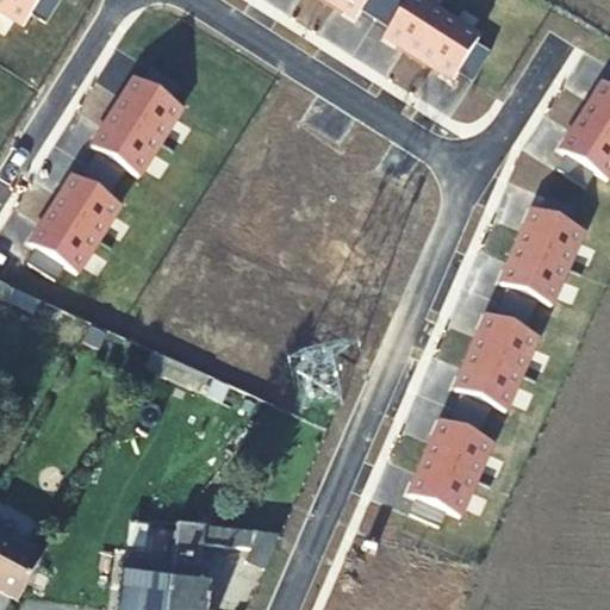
[(0,0),(0,11),(24,27),(31,16),(45,24),(61,0),(0,0)]
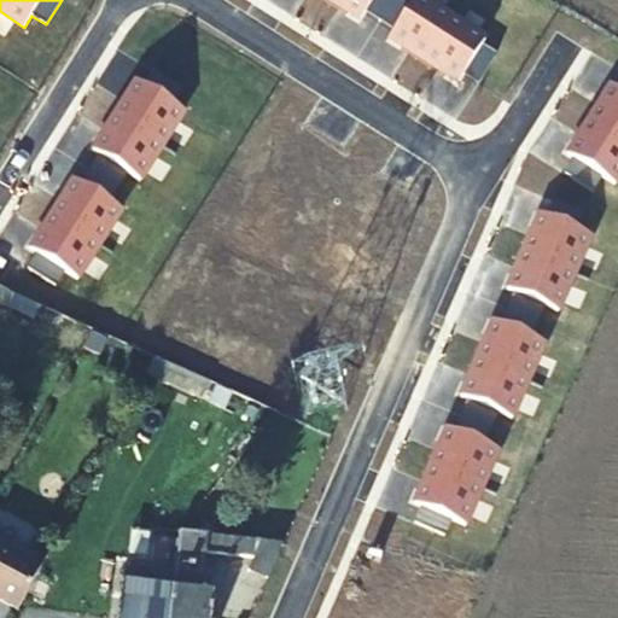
[(330,0),(361,19),(365,13),(380,23),(394,0),(330,0)]
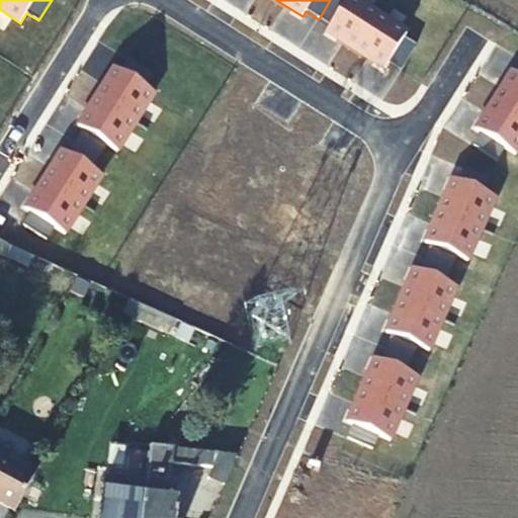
[(377,17),(351,0),(347,0),(345,3),(340,0),(330,0),(319,19),(330,26),(327,31),(356,51),(377,17)]
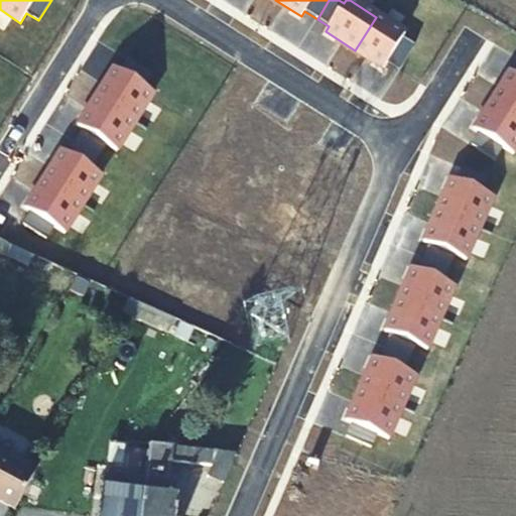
[(405,35),(376,17),(355,50),(384,69),(387,63),(399,71),(414,47),(402,39),(405,35)]
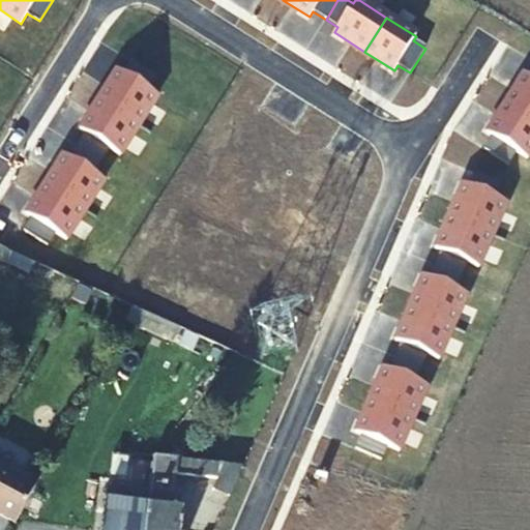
[(118,70),(98,100),(139,126),(158,96),(147,89),(155,77),(130,61),(123,74),(118,70)]
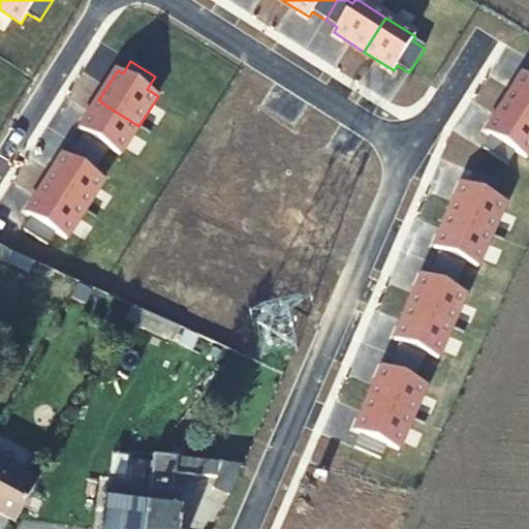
[(524,73),(504,103),(528,119),(528,76),(528,78),(524,73)]
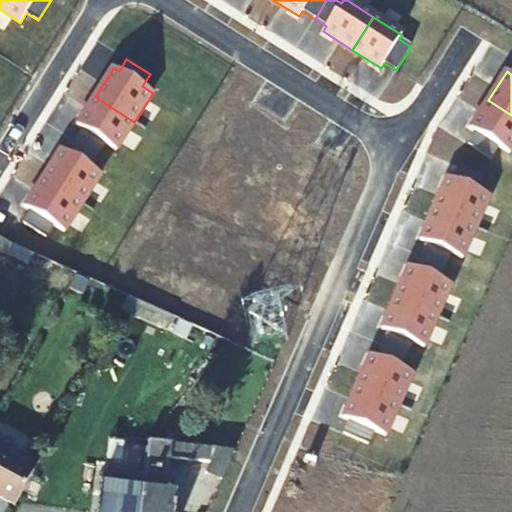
[(134,122),(95,97),(77,126),(82,129),(74,141),(98,156),(105,144),(116,151),(134,122)]
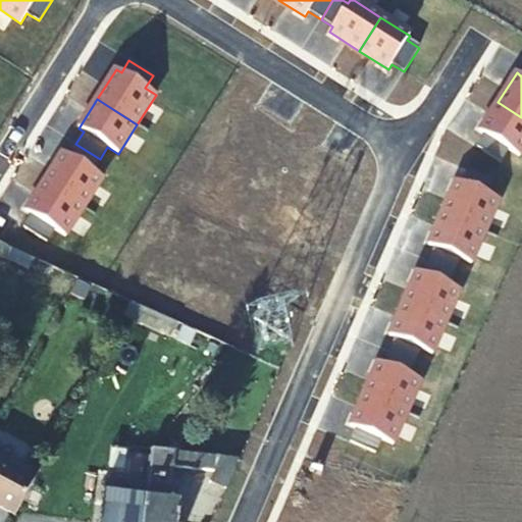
[(521,152),(521,117),(498,102),(479,133),(484,136),(477,148),(501,162),(508,151),(519,157),(521,152)]
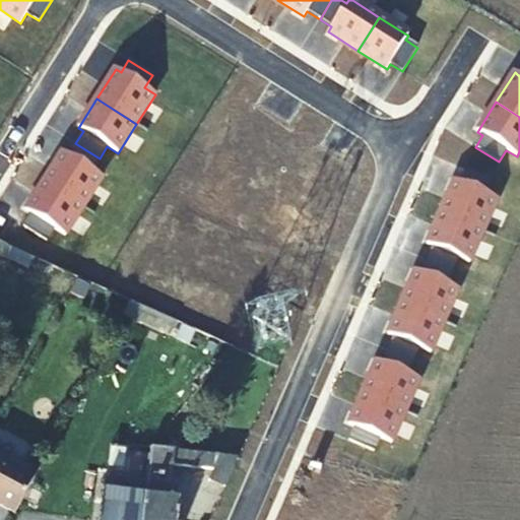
[(63,152),(44,182),(84,206),(103,178),(91,171),(100,158),(75,143),(68,155),(63,152)]
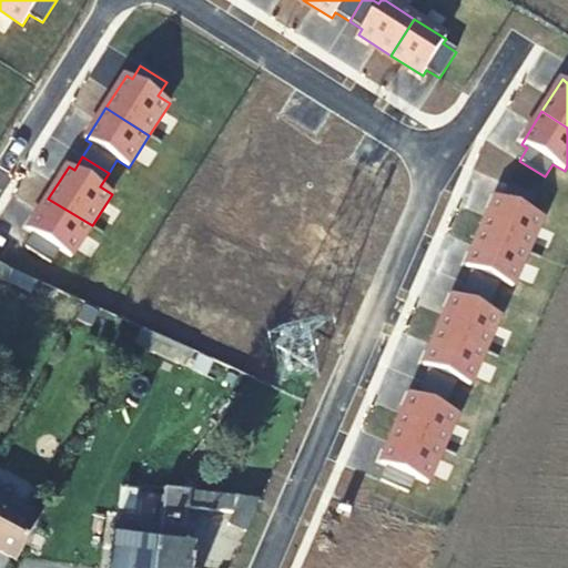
[(496,198),(480,232),(528,253),(543,217),(530,212),(536,199),(508,186),(501,201),(496,198)]
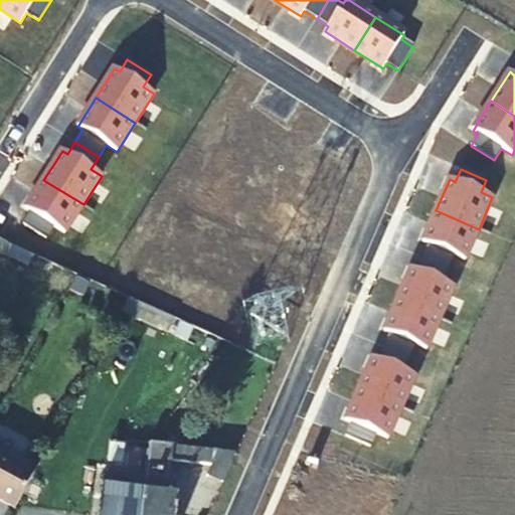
[(83,204),(43,180),(25,209),(30,212),(23,224),(46,239),(53,227),(64,234),(83,204)]
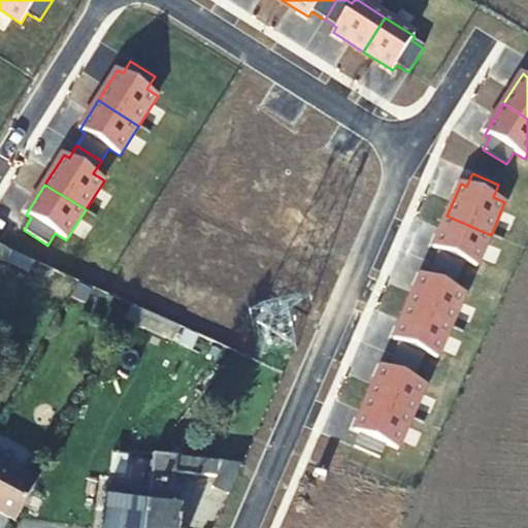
[(491,235),(447,216),(433,249),(438,251),(433,264),(459,275),(465,262),(476,267),(491,235)]
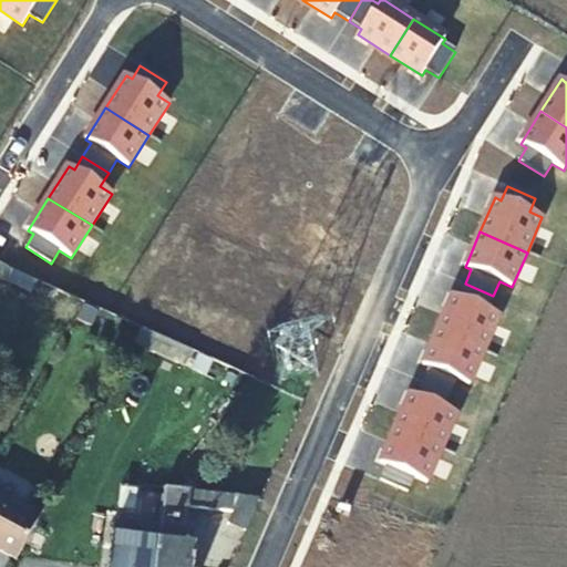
[(452,296),(437,330),(485,351),(500,316),(487,310),(493,296),(465,284),(459,298),(452,296)]
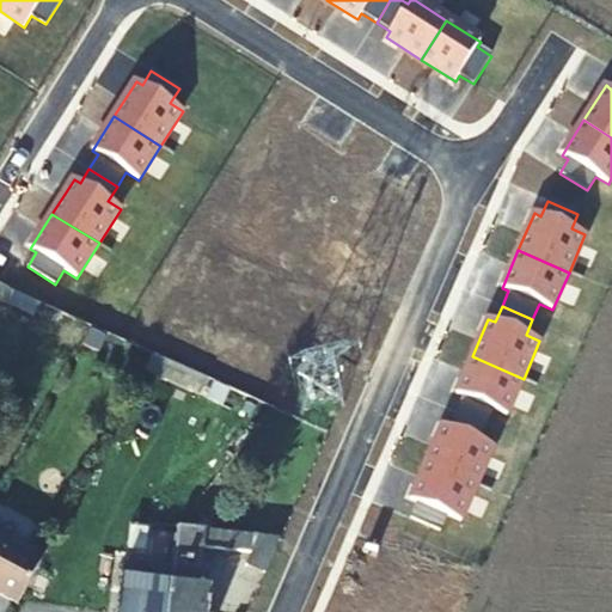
[(487,426),(493,410),(507,416),(524,379),(472,356),(456,395),(463,397),(456,412),(487,426)]
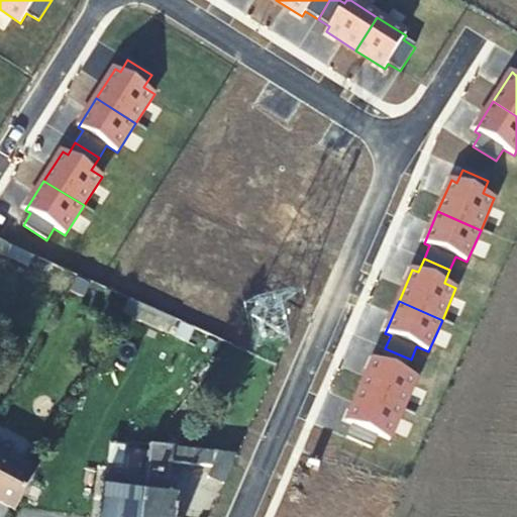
[(374,359),(360,391),(403,409),(416,378),(405,373),(411,359),(385,348),(380,362),(374,359)]
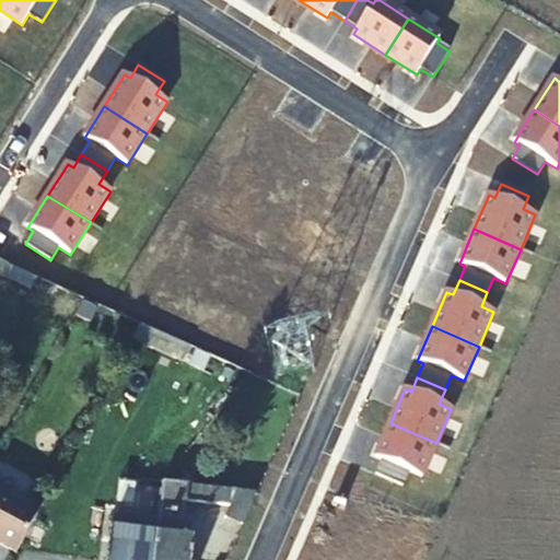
[(436,443),(391,423),(375,458),(381,461),(375,475),(403,487),(409,473),(421,478),(436,443)]
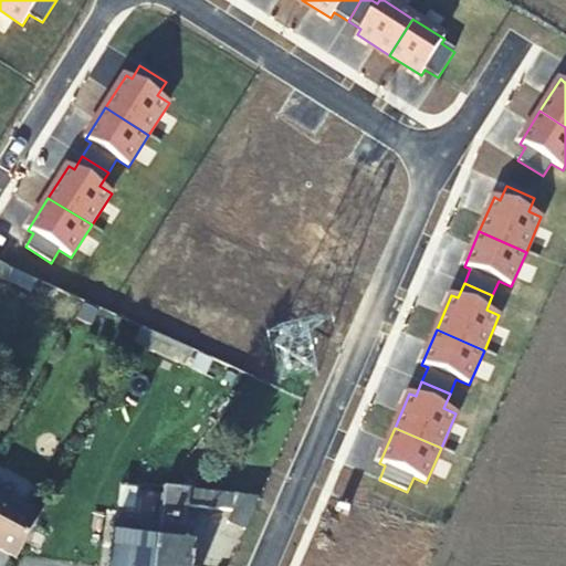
[(154,565),(164,489),(158,488),(161,451),(146,449),(142,485),(116,482),(113,502),(137,504),(133,540),(112,537),(107,565),(154,565)]
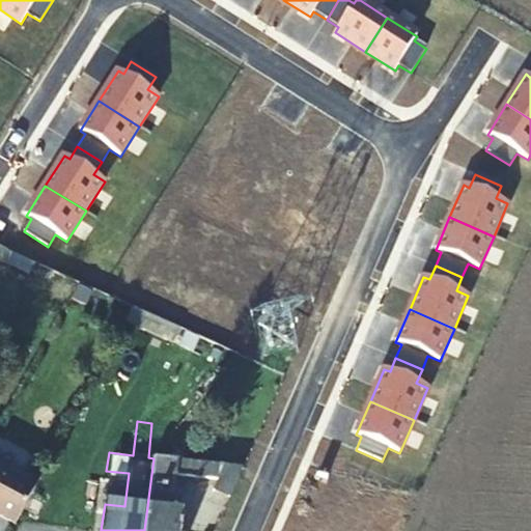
[(154,458),(144,530),(178,530),(182,514),(170,512),(174,475),(217,480),(212,492),(228,499),(242,470),(154,458)]
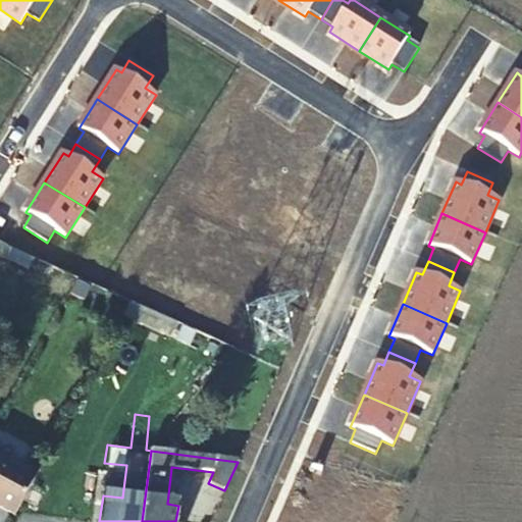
[(0,462),(0,508),(13,515),(34,479),(0,462)]
